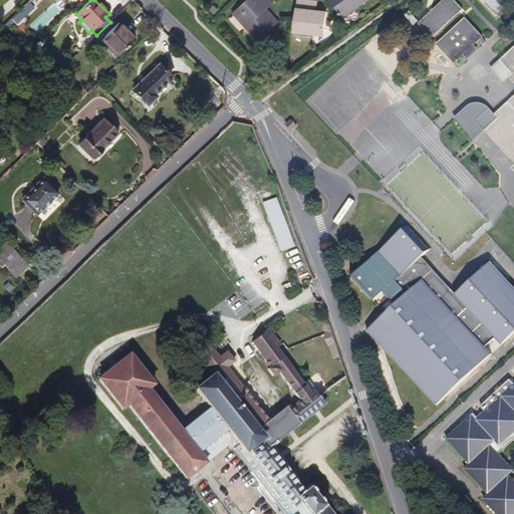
[(279,21),(268,8),(263,4),(267,0),(248,0),(234,14),(258,41),(279,21)]
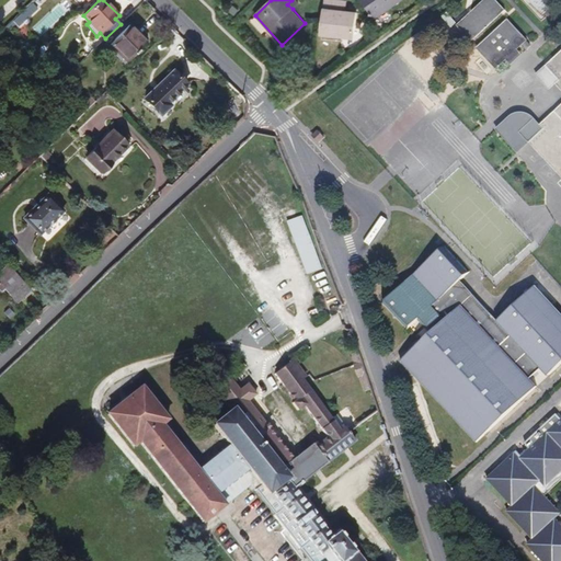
[(298,3),(295,0),(292,0),(287,4),(293,9),(298,3)]
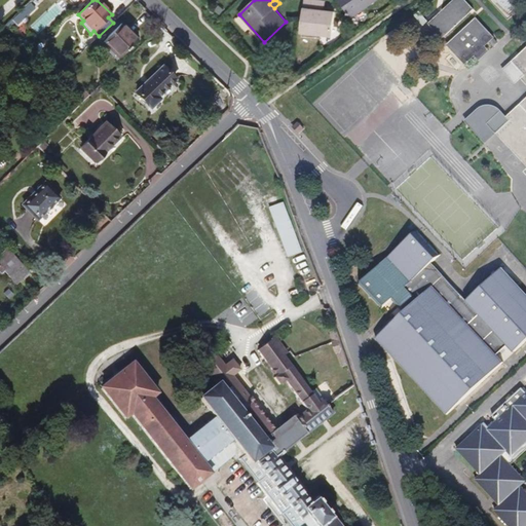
[(333,31),(335,11),(324,10),(318,10),(320,1),(309,0),(304,0),(301,33),(321,35),(322,29),(333,31)]
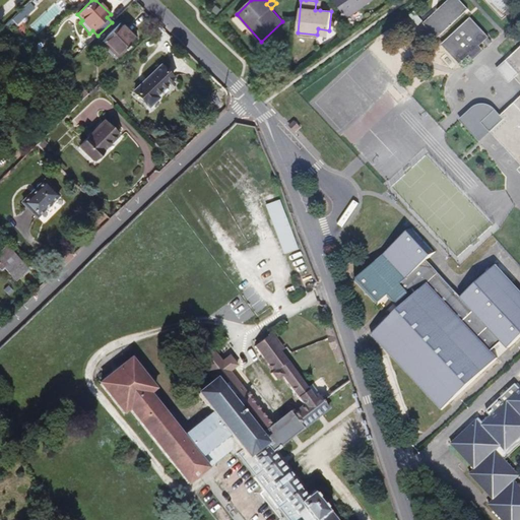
[(370,0),(339,0),(350,15),(370,0)]
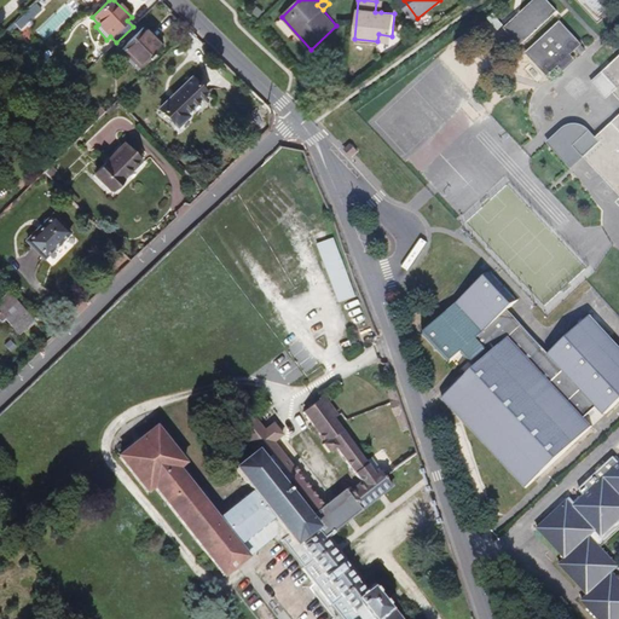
[(519,45),(556,11),(545,0),(533,0),(503,28),(519,45)]
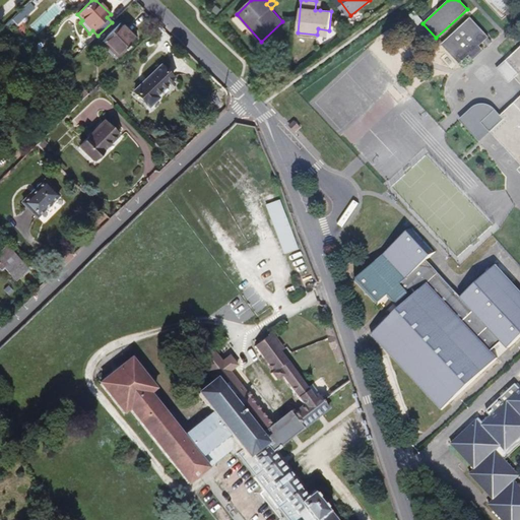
[(512,5),(506,0),(494,0),(490,4),(501,15),(512,5)]
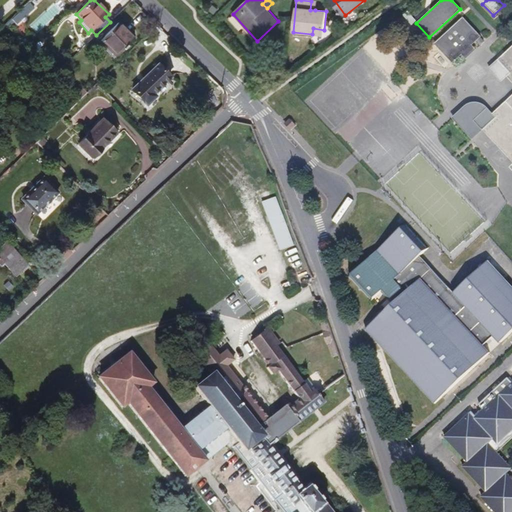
[(30,3),(12,19),(15,22),(16,25),(34,8),(30,3)]
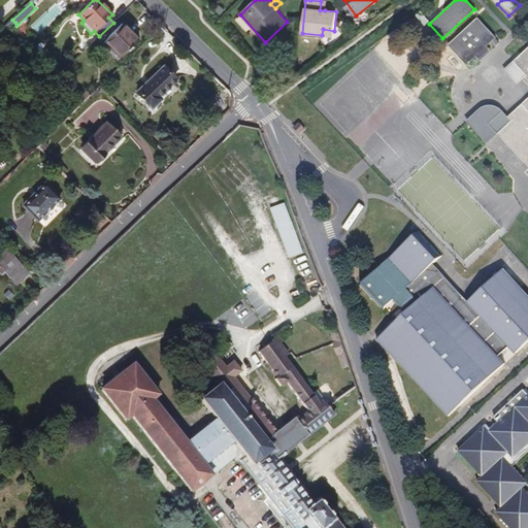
[(486,46),(494,38),(477,19),(449,45),(466,65),(474,57),(486,46)]
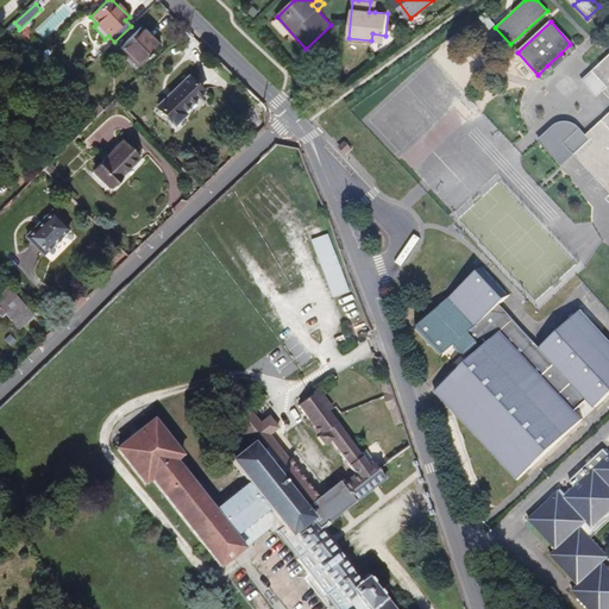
[(10,33),(18,26),(14,23),(6,31),(10,33)]
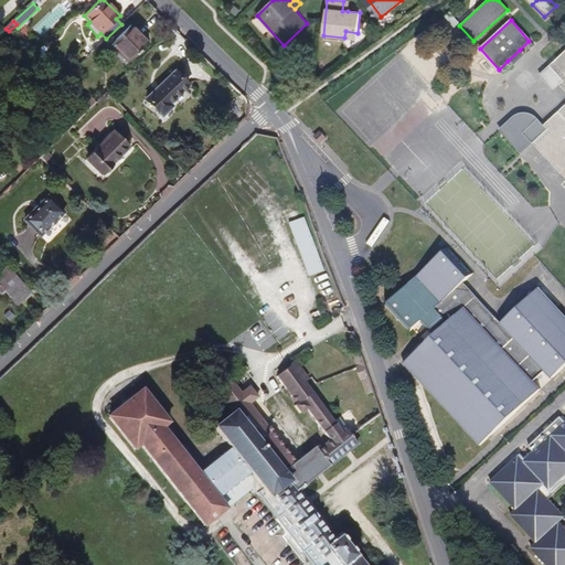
[(126,29),(129,25),(126,23),(107,41),(110,44),(114,41),(126,29)]
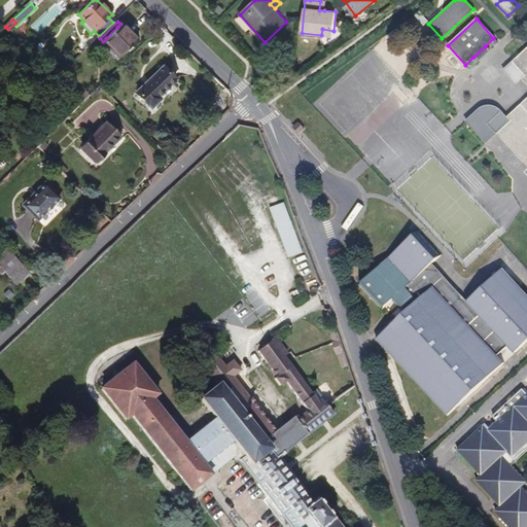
[(118,59),(137,40),(120,24),(117,27),(106,38),(103,41),(102,41),(118,59)]
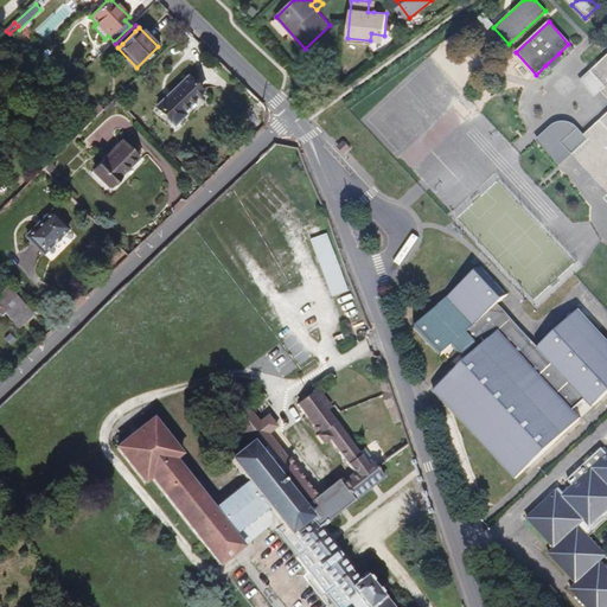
[(40,63),(51,52),(46,49),(34,59),(40,63)]
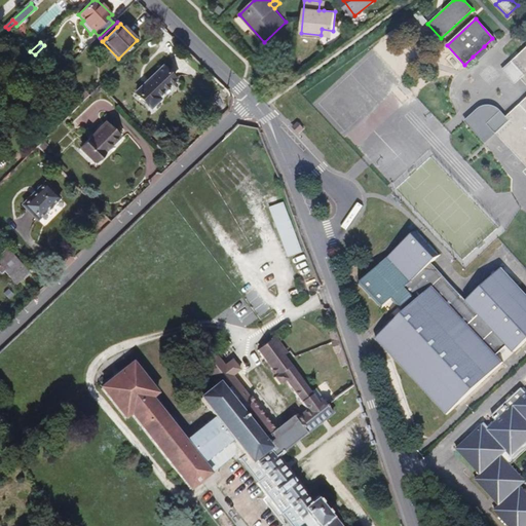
[(477,61),(488,50),(484,46),(473,57),(477,61)]
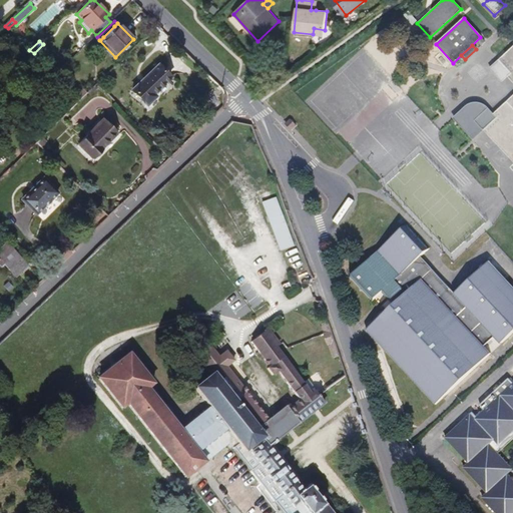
[(512,45),(489,68),(501,82),(507,77),(512,83),(512,94),(493,114),(496,118),(483,130),(512,162),(512,45)]
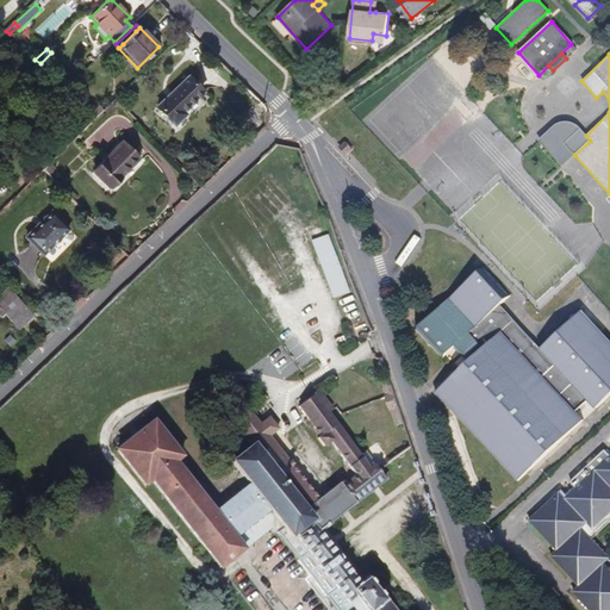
[(204,92),(190,76),(157,107),(175,125),(186,114),(184,111),(204,92)]
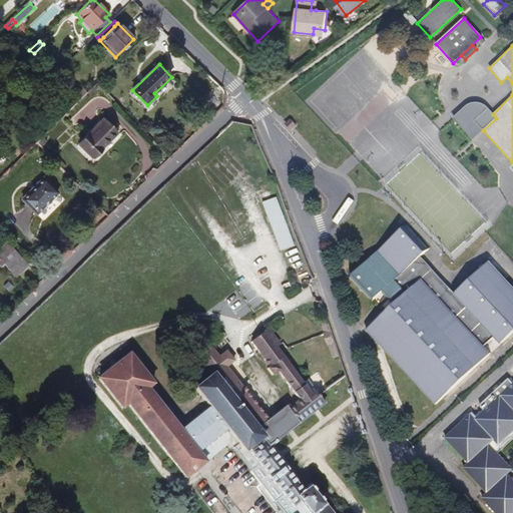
[(90,95),(97,88),(95,85),(87,92),(90,95)]
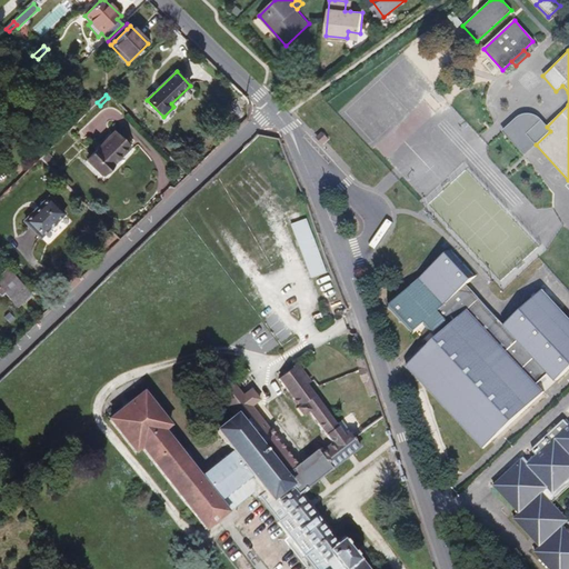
[(87,112),(97,103),(92,99),(82,108),(87,112)]
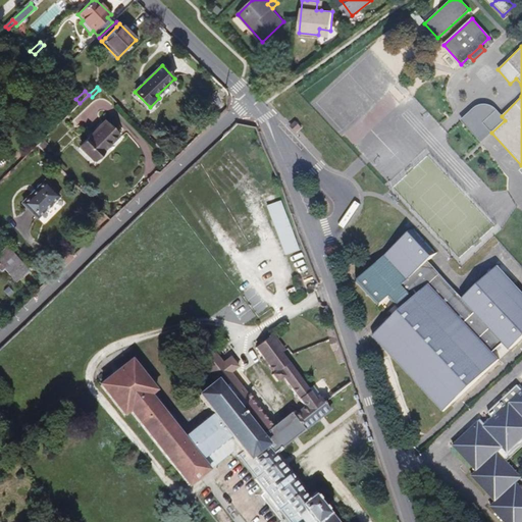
[(491,133),(505,120),(502,116),(493,108),(491,107),(488,106),(486,106),(483,105),(481,105),(478,106),(475,107),(473,109),(461,120),(481,142),(491,133)]
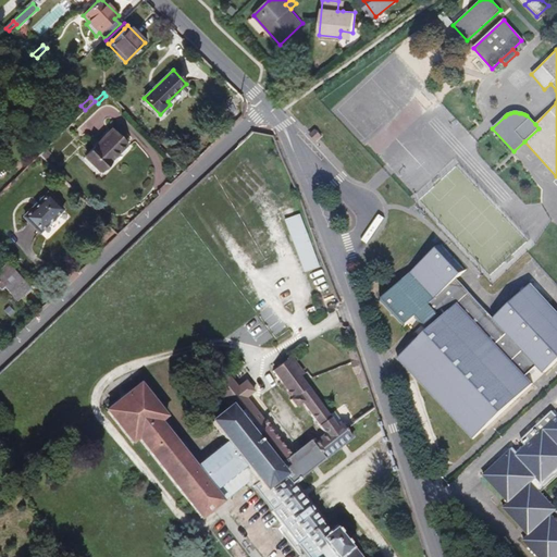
[(127,145),(112,130),(86,156),(101,172),(111,162),(111,161),(127,145)]
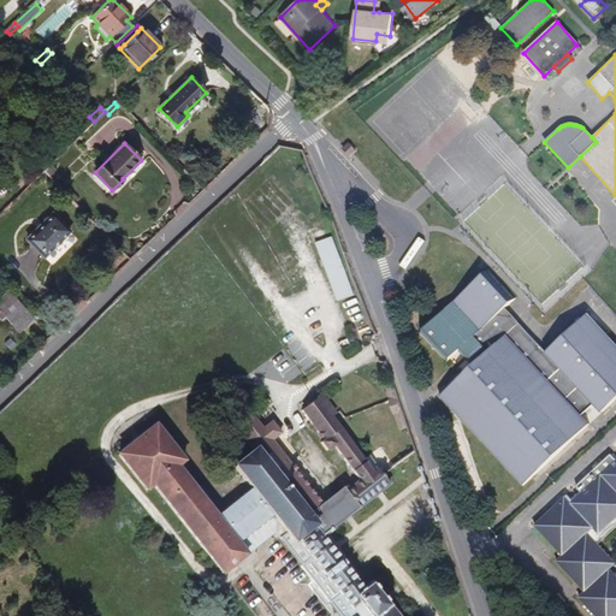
[(348,143),(342,149),(349,157),(355,150),(348,143)]
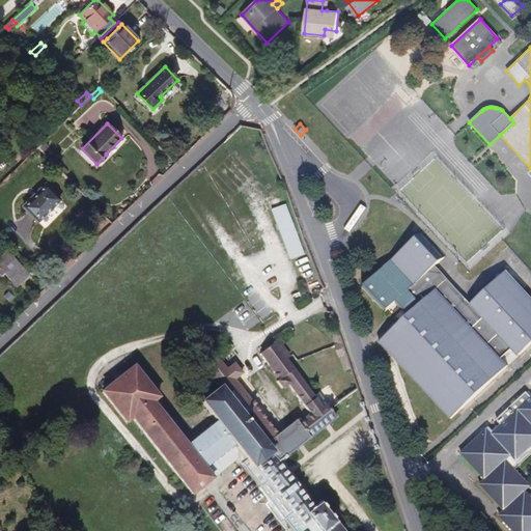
[(49,146),(44,141),(37,146),(43,151),(49,146)]
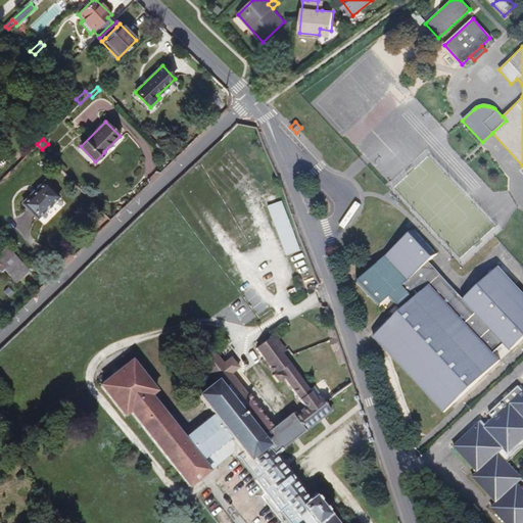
[(62,197),(48,182),(26,203),(40,219),(62,197)]
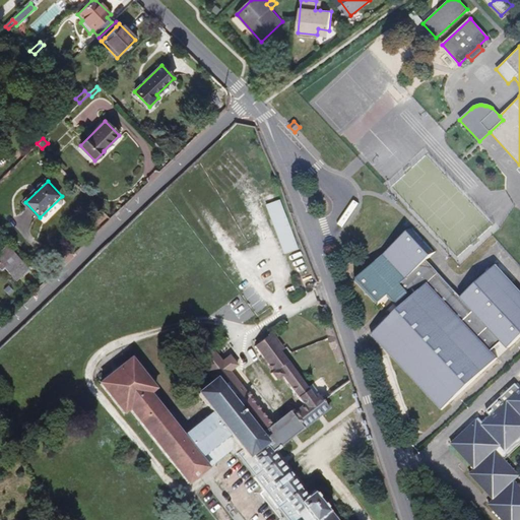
[(299,249),(280,200),(267,205),(285,254),(299,249)]
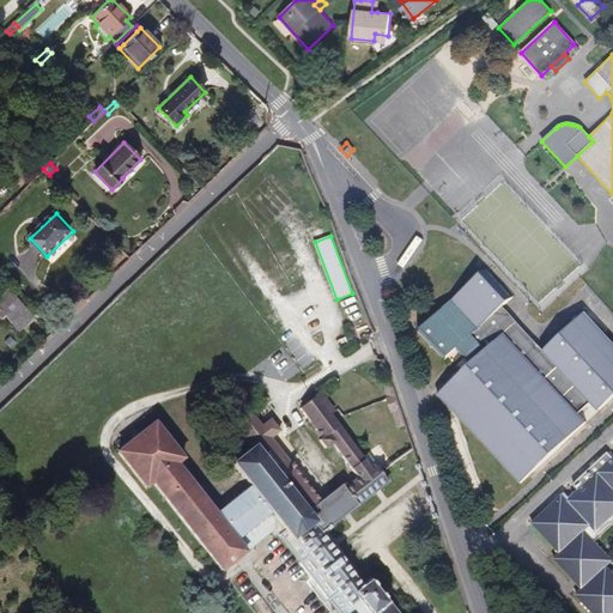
[(596,408),(612,392),(612,352),(577,314),(545,345),(536,352),(496,308),(510,295),(483,265),(414,328),(442,358),(454,346),(467,360),(439,387),(444,392),(439,398),(444,402),(450,398),(514,466),(508,471),(514,477),(519,472),(523,477),(582,423),(574,414),(588,400),(596,408)]
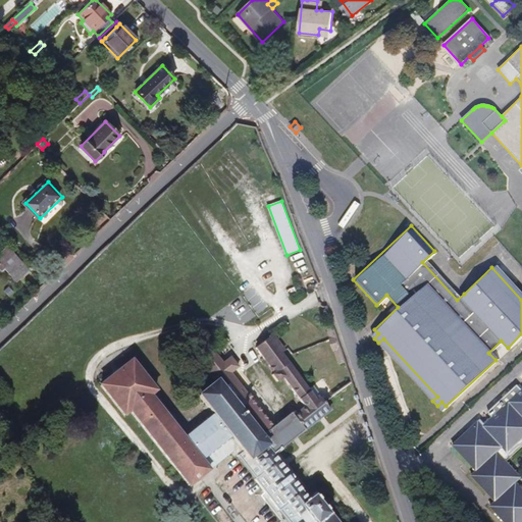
[(23,265),(4,244),(0,247),(0,267),(3,265),(12,276),(23,265)]
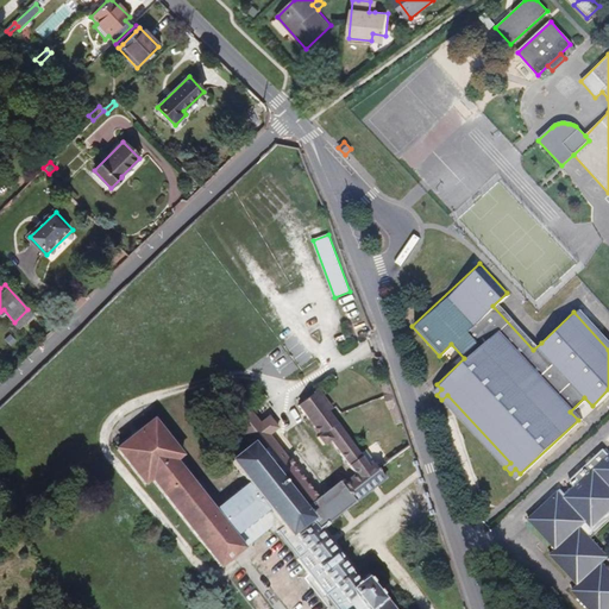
[(331,409),(316,390),(313,393),(328,412),(331,409)]
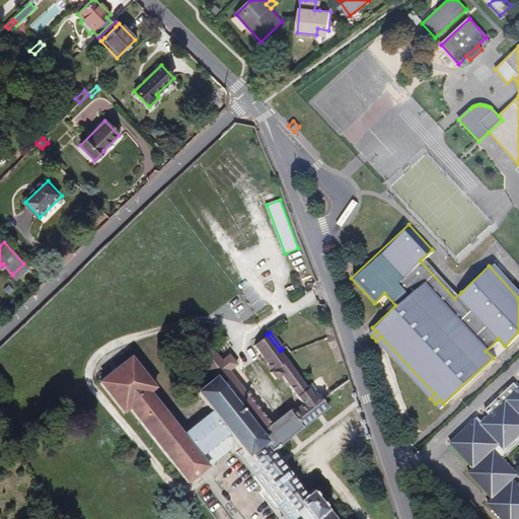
[(335,518),(312,492),(305,497),(292,479),(285,470),(272,453),(279,448),(279,447),(327,409),(317,394),(318,393),(311,384),(306,387),(280,351),(267,335),(267,336),(253,346),(273,371),(271,373),(276,380),(281,376),(303,405),(292,414),(291,414),(289,412),(271,425),(229,371),(237,365),(229,355),(221,362),(213,351),(200,361),(214,380),(198,393),(212,412),(181,435),(149,393),(154,388),(131,359),(99,383),(124,414),(129,410),(188,484),(208,467),(200,458),(201,457),(200,456),(203,453),(209,460),(234,441),(247,457),(250,454),(253,458),(245,465),(253,475),(253,476),(278,509),(278,508),(286,518),(294,512),(298,516),(300,518),(335,518)]
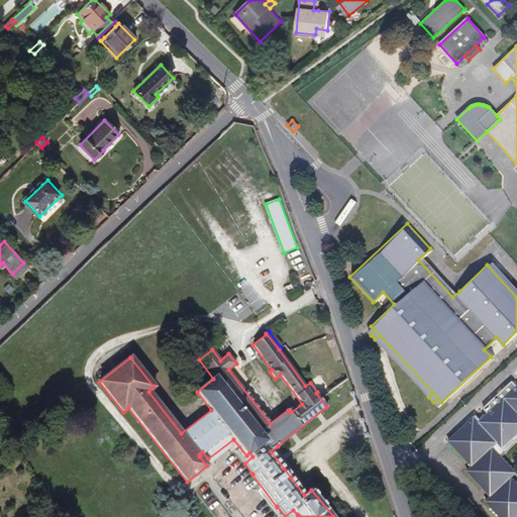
[(516,385),(516,386),(512,381),(483,408),(488,413),(481,420),(477,416),(449,441),(473,467),(467,472),(491,498),(486,502),(499,516),(516,516),(516,484),(511,478),(492,457),(516,434),(516,385)]
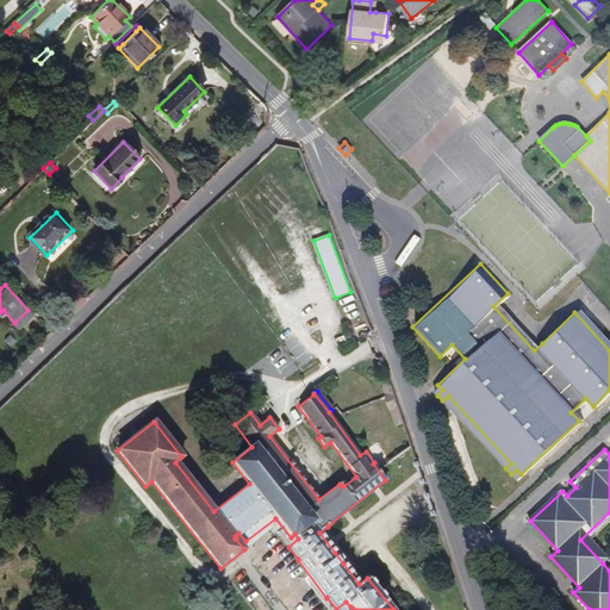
[(609,558),(593,540),(609,524),(609,512),(580,540),(603,564),(609,558)]
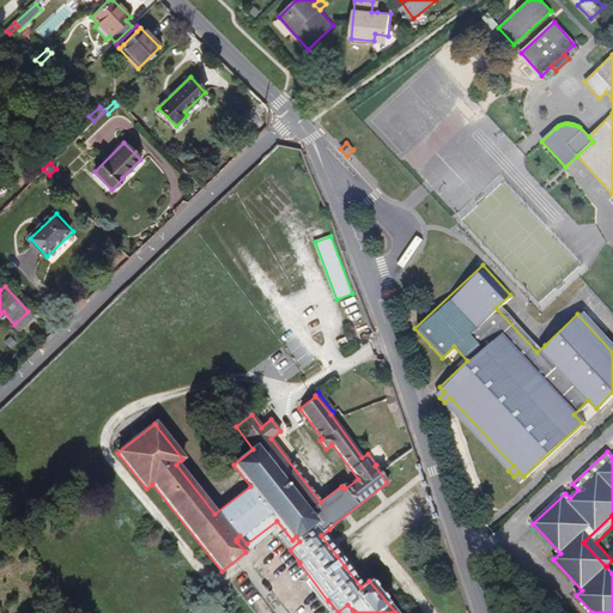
[(292,540),(277,521),(247,544),(240,535),(236,539),(237,540),(236,541),(246,552),(273,529),(290,550),(299,541),(296,536),(292,540)]
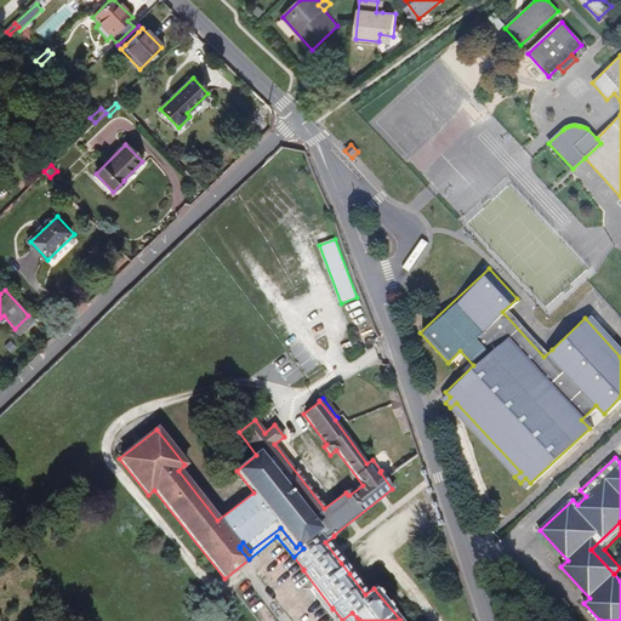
[(352,571),(343,562),(341,563),(349,574),(352,571)]
